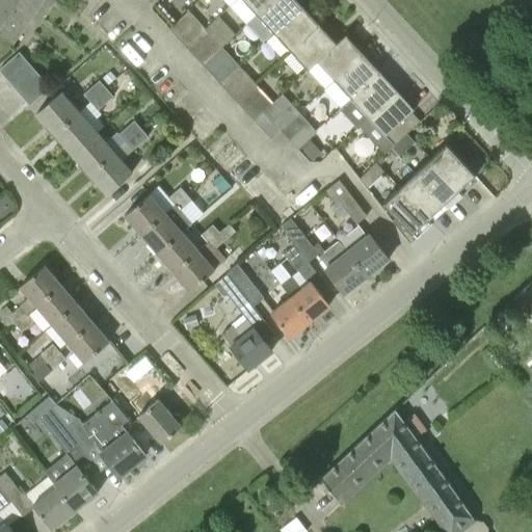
[(0,0),(0,9),(24,27),(34,10),(19,0),(0,0)]
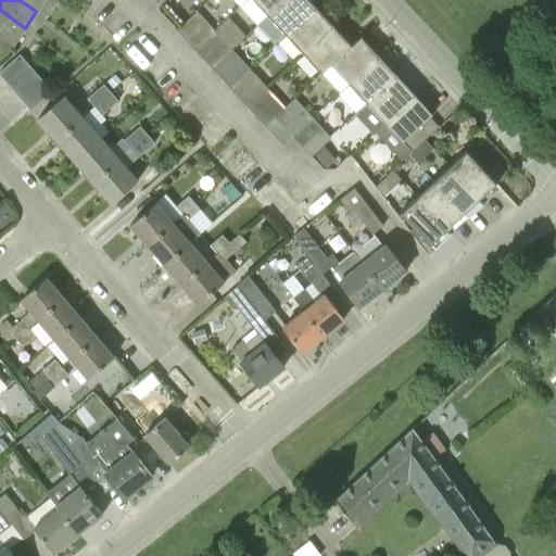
[(20,0),(36,11),(43,0),(20,0)]
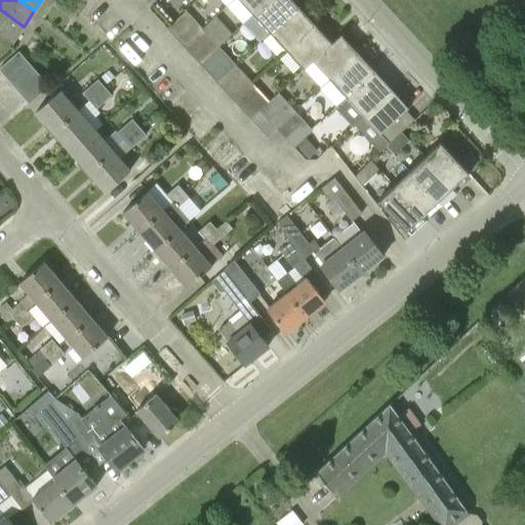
[(240,0),(253,14),(269,0),(240,0)]
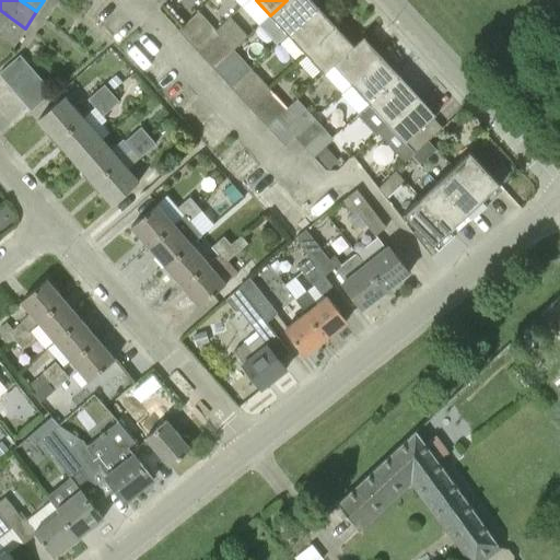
[(287,0),(270,15),(288,34),(317,6),(312,0),(287,0)]
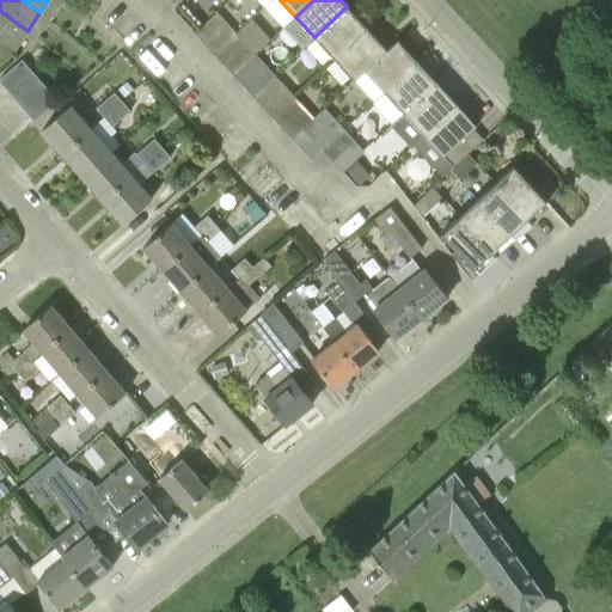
[(314,37),(334,57),(366,26),(347,6),(314,37)]
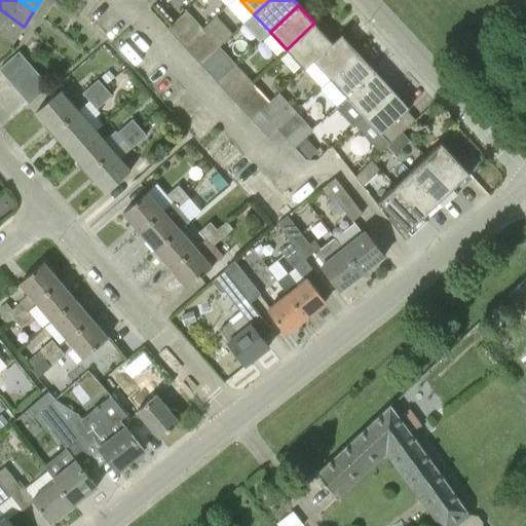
[(0,33),(12,42),(24,27),(0,9),(0,33)]
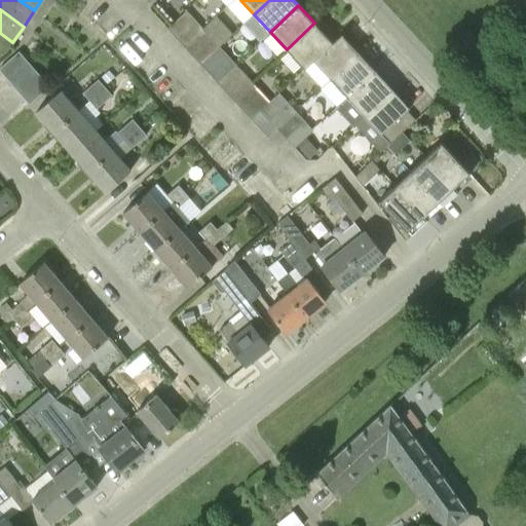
[(184,46),(203,29),(186,10),(167,28),(184,46)]
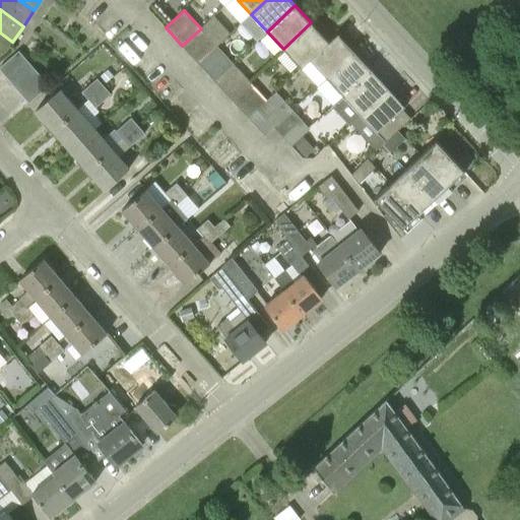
[(216,46),(231,34),(214,16),(201,28),(209,38),(216,46)]
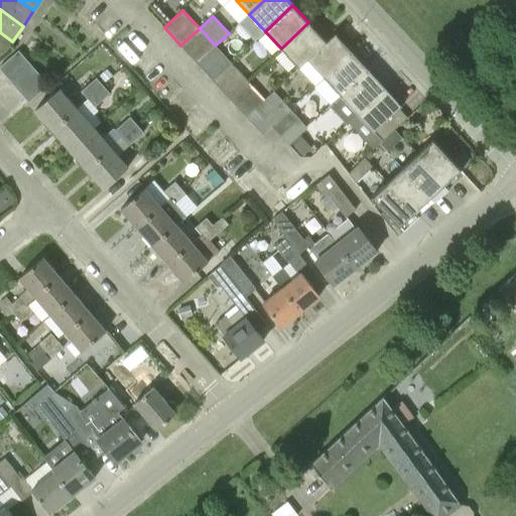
[(298,68),(307,59),(326,41),(308,22),(281,48),(298,68)]
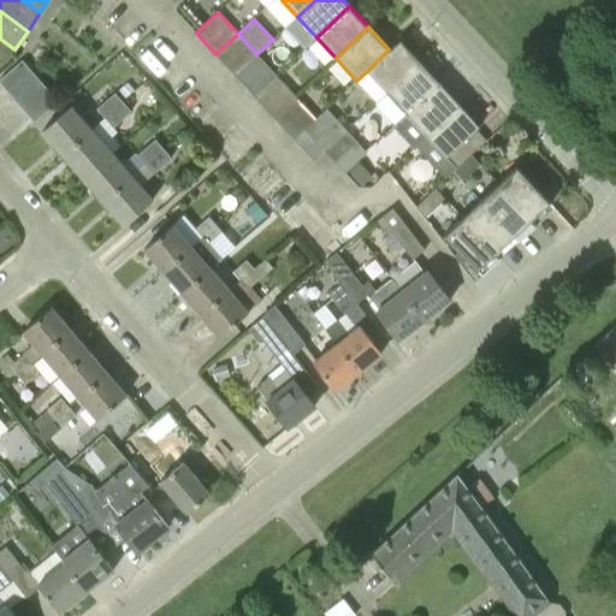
[(215,54),(226,65),(248,45),(238,34),(215,54)]
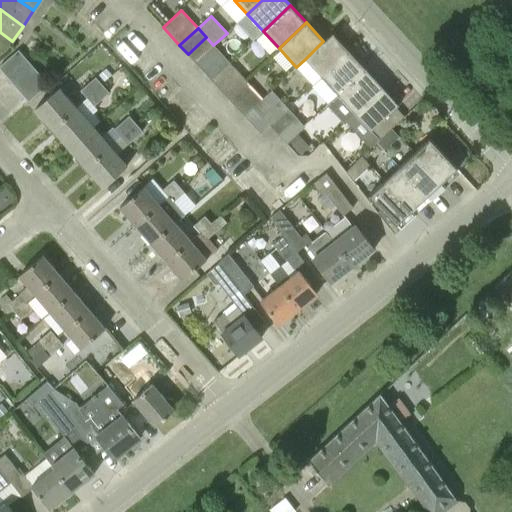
[(305,59),(322,78),(350,52),(332,33),(323,41),(305,59)]
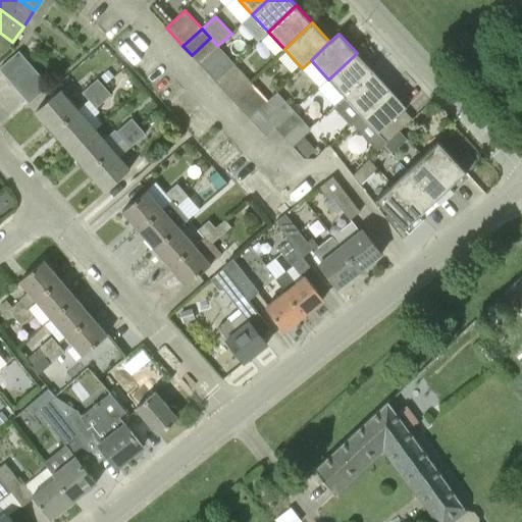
[(192,55),(200,64),(218,47),(217,46),(210,38),(192,55)]
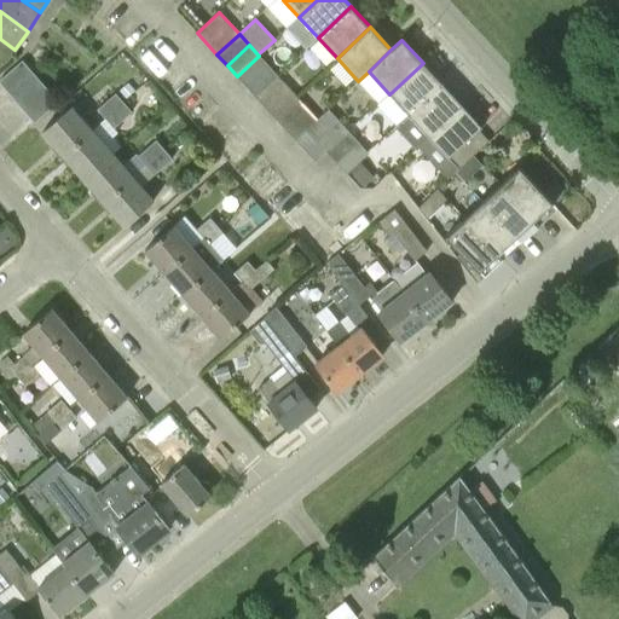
[(256,97),(278,76),(259,56),(237,76),(256,97)]
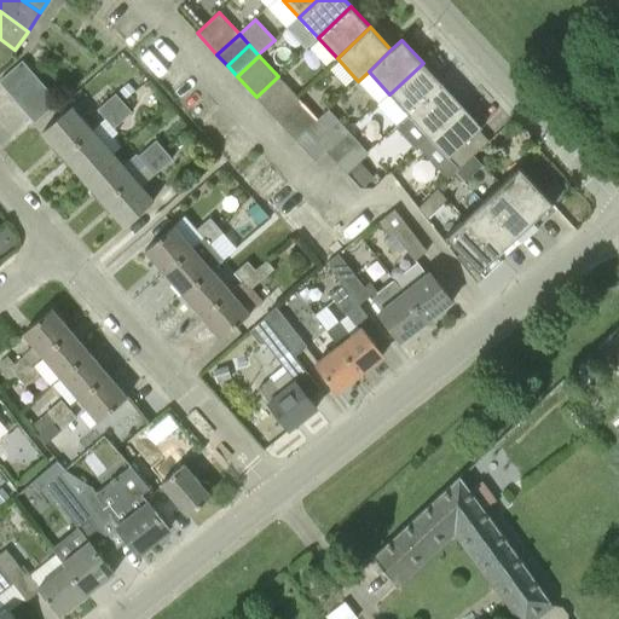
[(22,61),(0,80),(0,82),(7,92),(32,71),(22,61)]
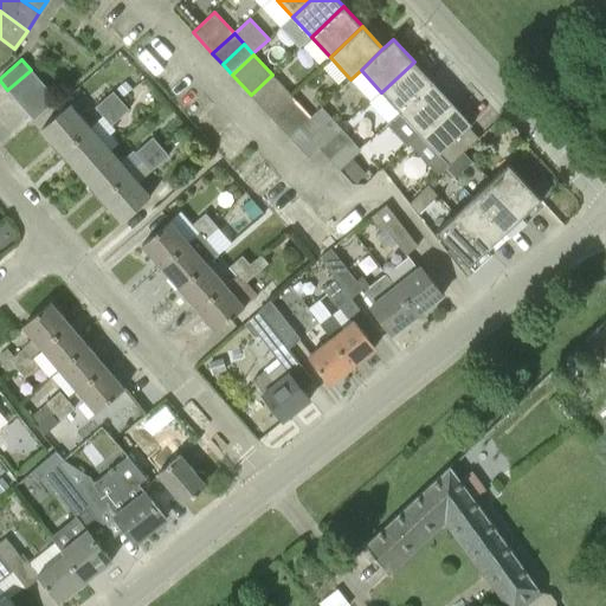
[(381,92),(401,114),(434,83),(414,62),(381,92)]
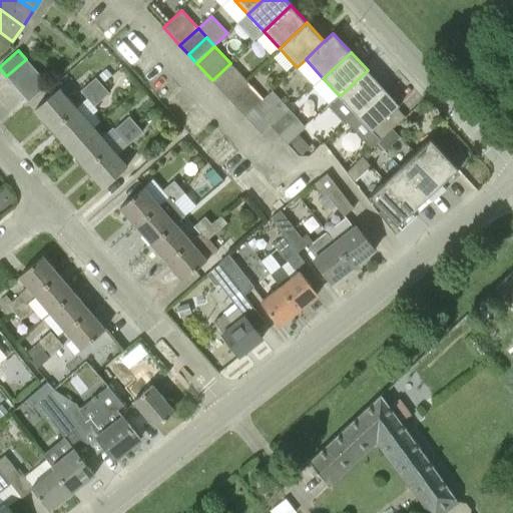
[(6,76),(14,84),(33,67),(26,59),(6,76)]
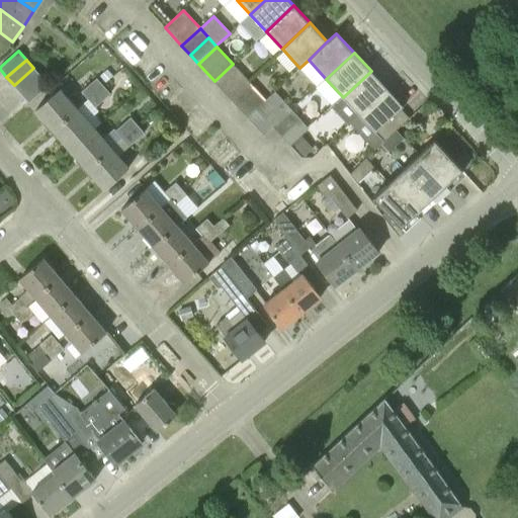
[(249,82),(233,64),(214,81),(231,99),(249,82)]
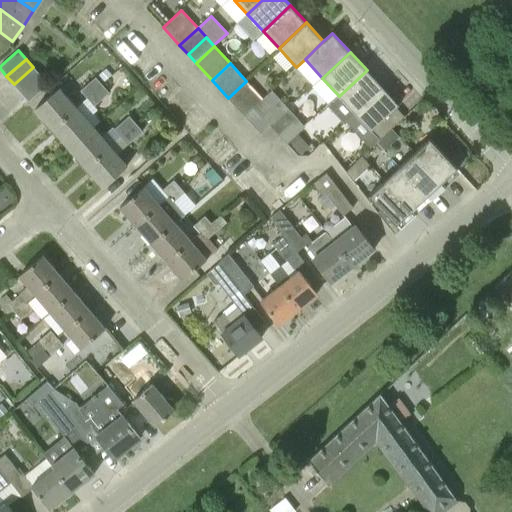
[(14,84),(21,93),(41,76),(33,67),(14,84)]
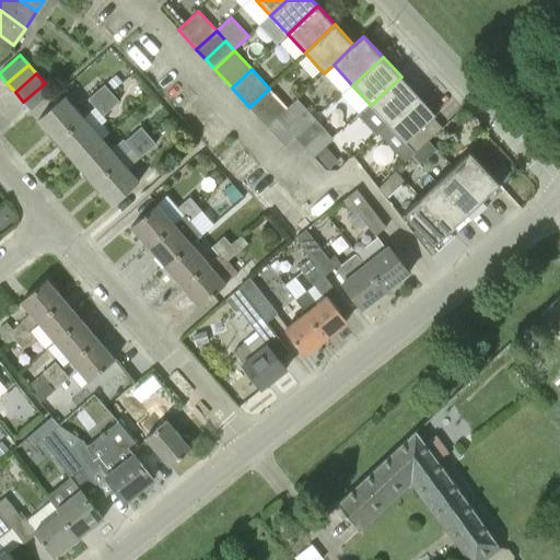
[(371,105),(387,124),(418,94),(401,77),(371,105)]
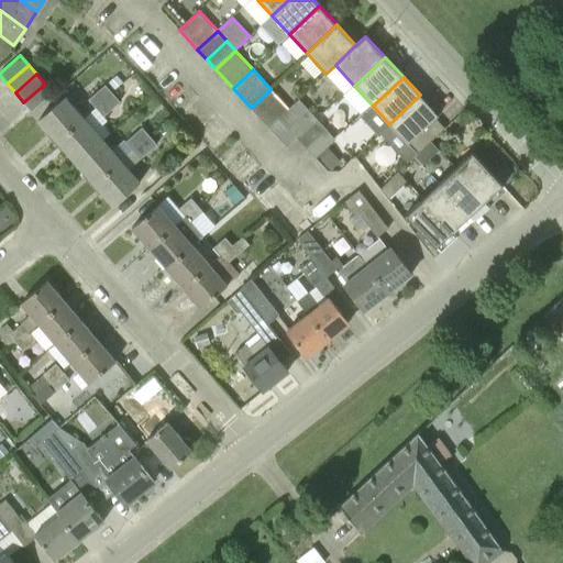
[(45,84),(23,102),(32,111),(53,92),(45,84)]
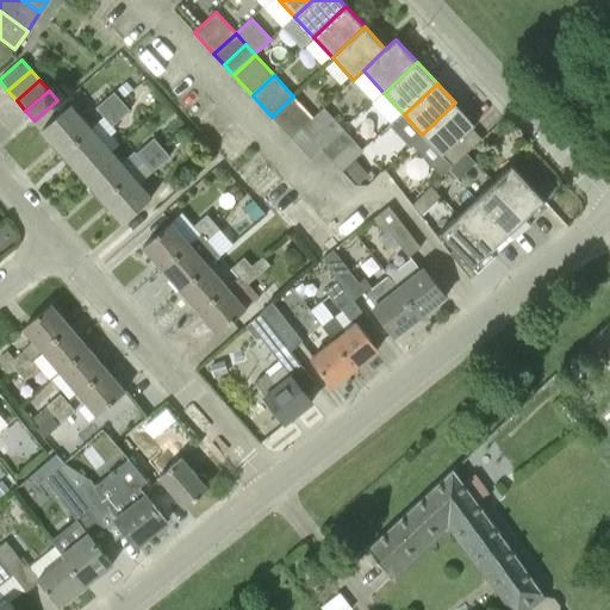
[(94,109),(104,118),(122,101),(113,92),(94,109)]
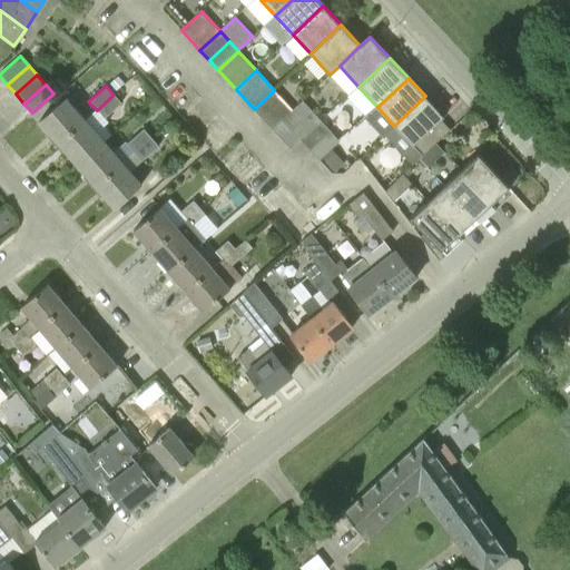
[(292,109),(274,90),(254,109),(273,129),(292,109)]
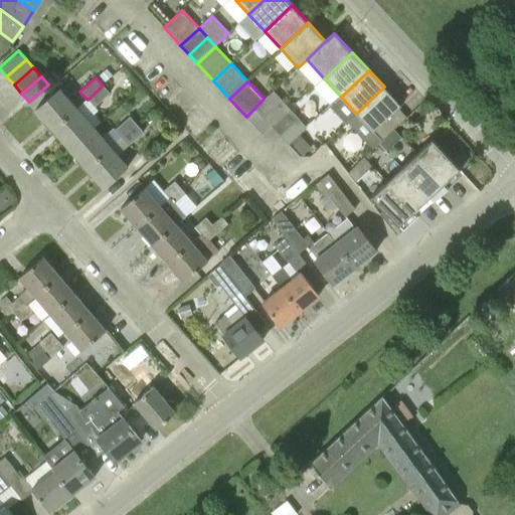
[(88,100),(95,108),(110,94),(103,86),(88,100)]
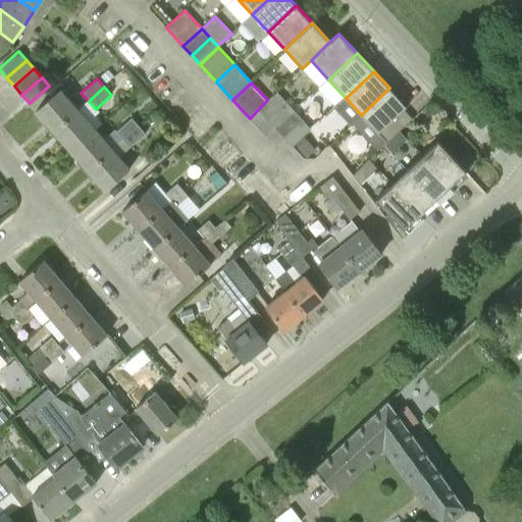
[(389,88),(361,115),(386,142),(411,119),(403,109),(406,106),(389,88)]
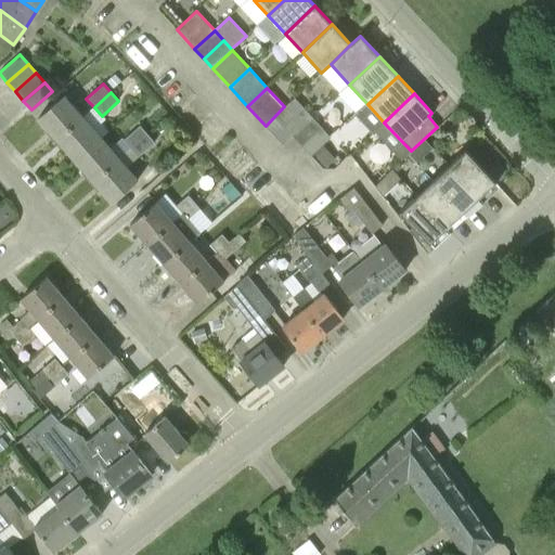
[(84,116),(94,107),(86,99),(76,107),(65,94),(38,117),(55,138),(84,116)]
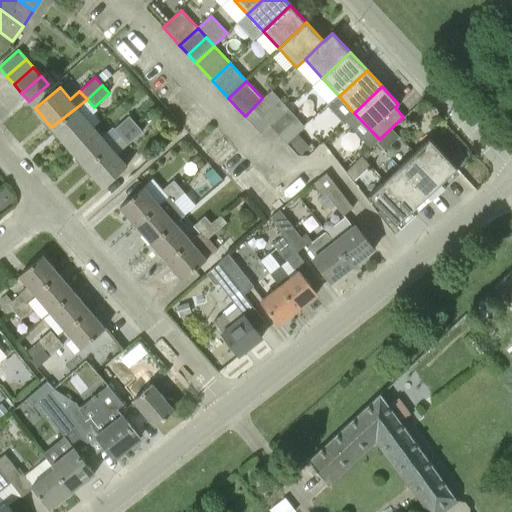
[(245,116),(253,124),(279,99),(272,90),(262,98),(245,116)]
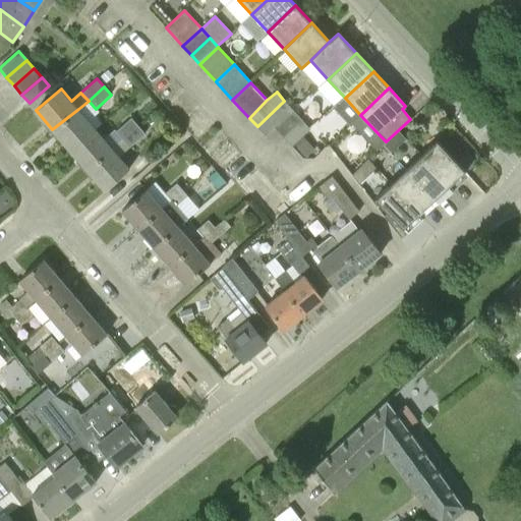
[(266,135),(275,127),(293,110),(284,101),(257,126),(266,135)]
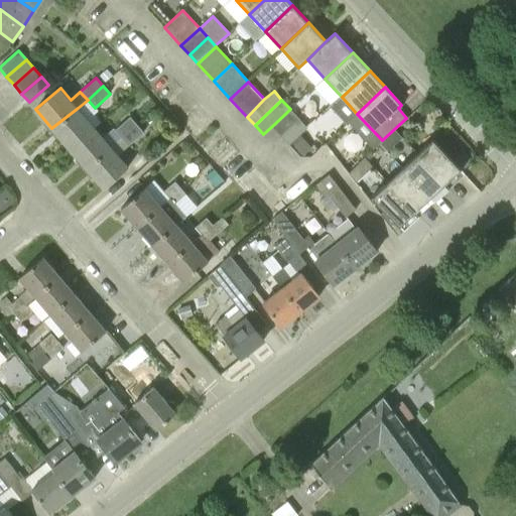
[(70,149),(95,128),(78,108),(51,128),(70,149)]
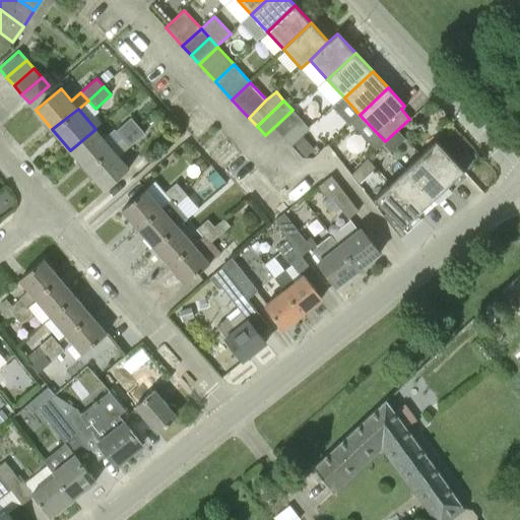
[(293,110),(274,127),(282,137),(302,119),(293,110)]
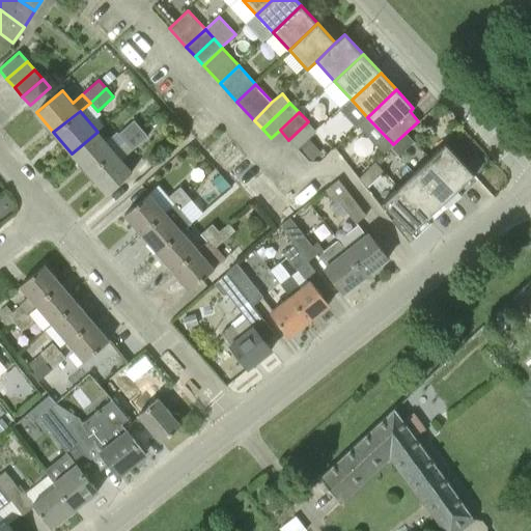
[(118,133),(126,141),(141,128),(134,119),(118,133)]
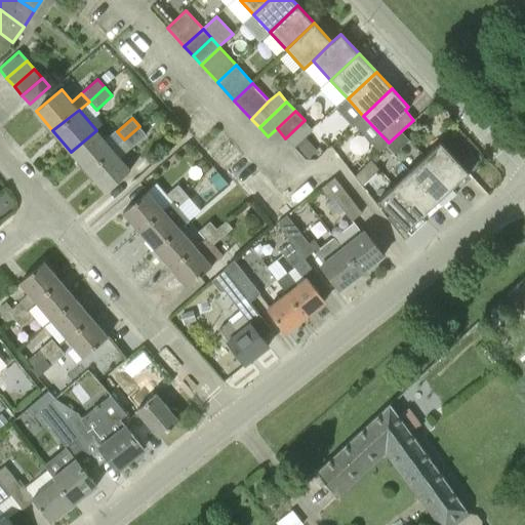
[(313,129),(305,120),(285,138),(294,148),(296,145),(305,137),(313,129)]
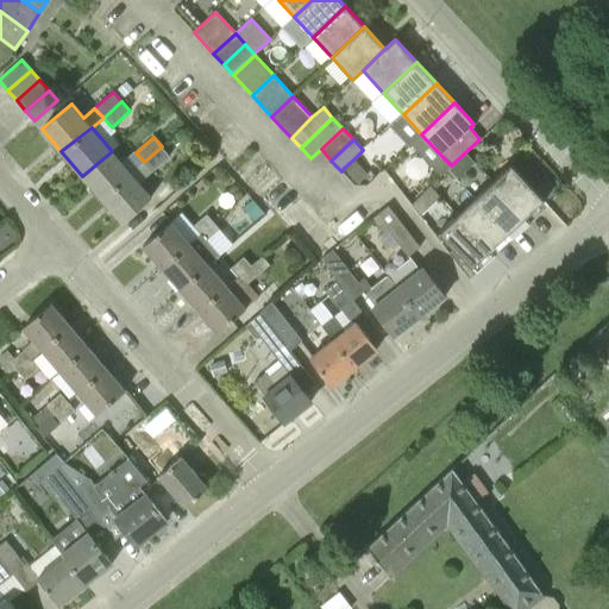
[(162,146),(144,162),(152,171),(169,156),(162,146)]
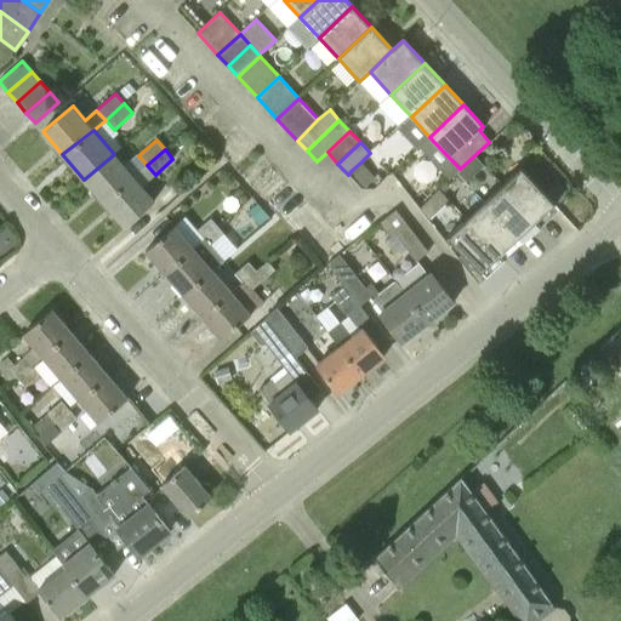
[(103,201),(134,176),(114,154),(84,180),(103,201)]
